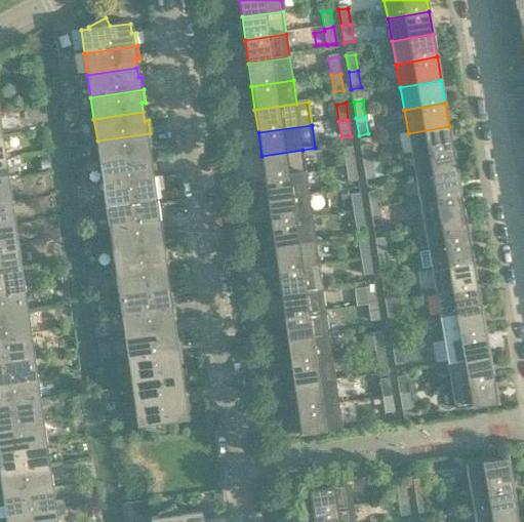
[(449,126),(408,133),(412,156),(453,149),(449,126)]
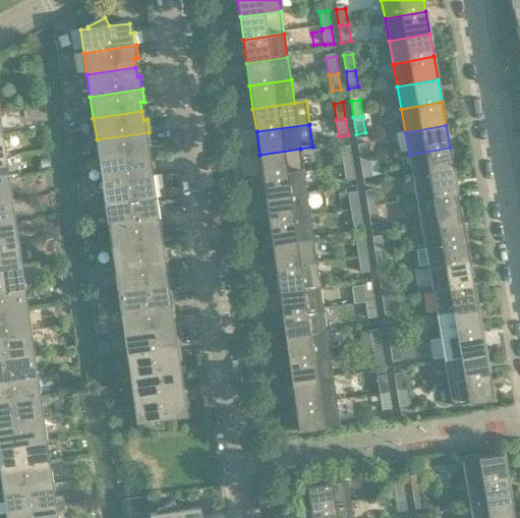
[(149,132),(97,139),(100,162),(148,155),(147,146),(151,146),(149,132)]
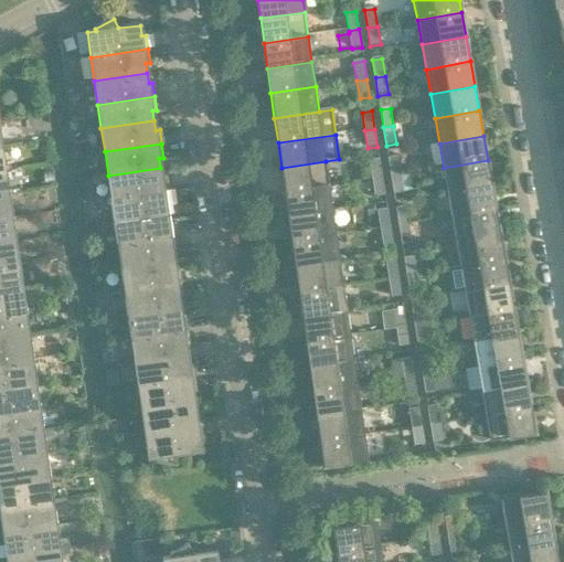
[(398,158),(389,159),(391,177),(401,176),(398,158)]
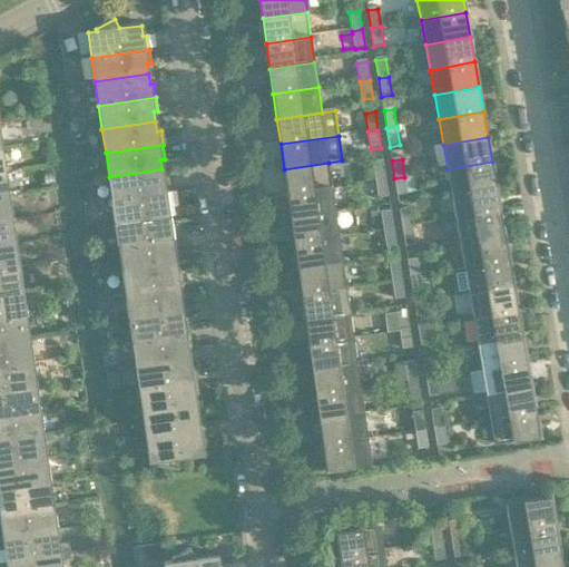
[(383,162),(373,164),(375,182),(385,181),(383,162)]
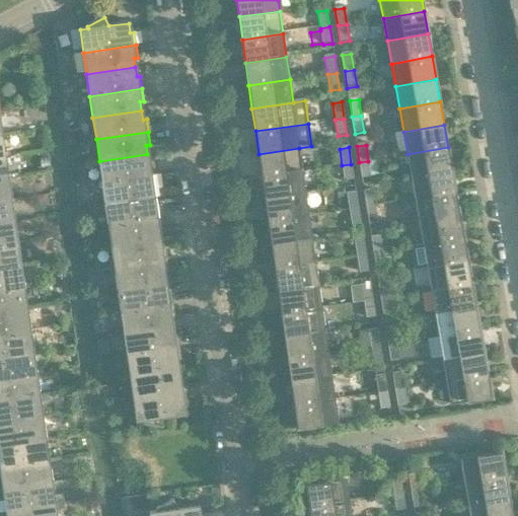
[(448,147),(408,154),(412,177),(452,170),(448,147)]
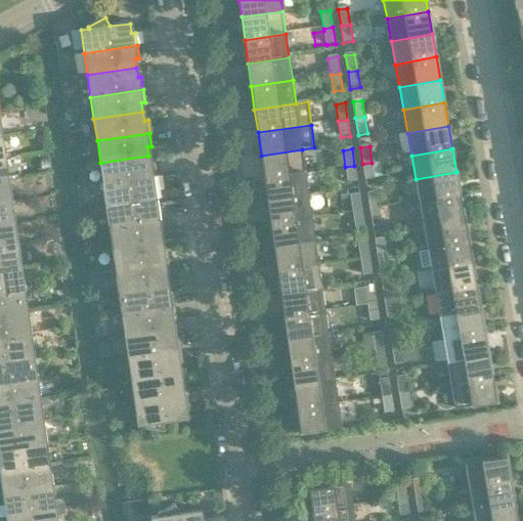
[(306,173),(302,149),(261,156),(264,178),(306,173)]
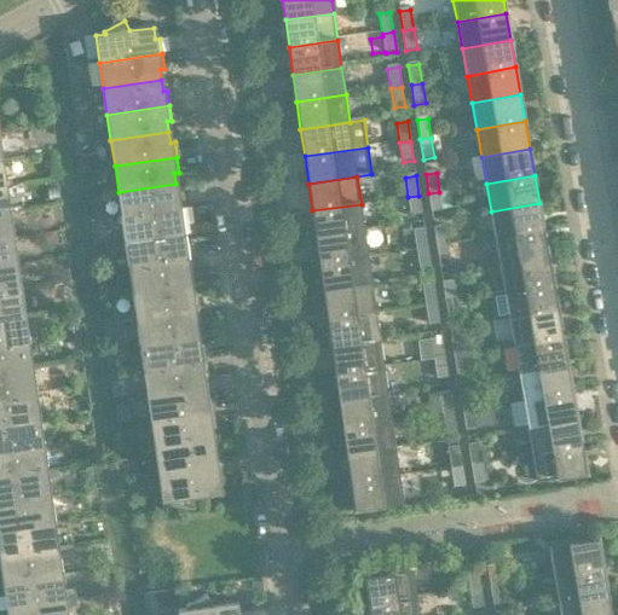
[(175,184),(119,192),(122,218),(184,209),(183,193),(178,195),(175,184)]
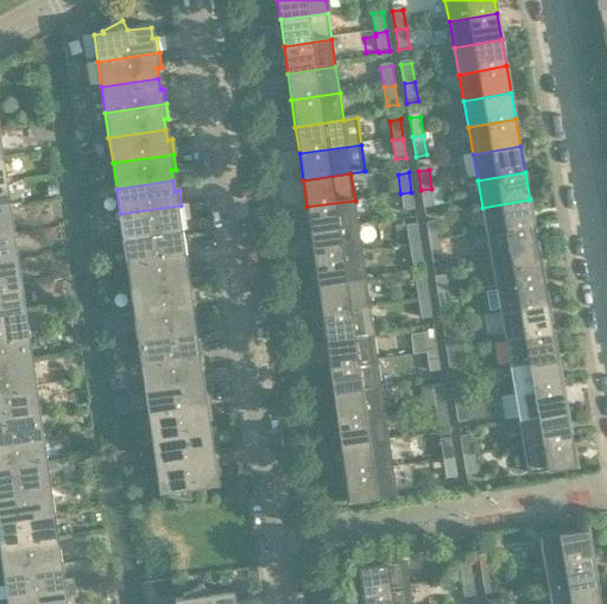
[(8,185),(0,185),(0,211),(12,210),(8,185)]
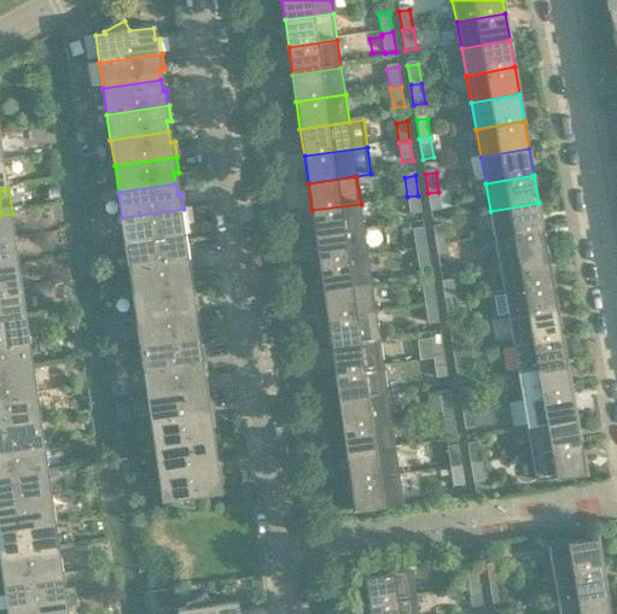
[(438,192),(428,193),(431,214),(442,211),(438,192)]
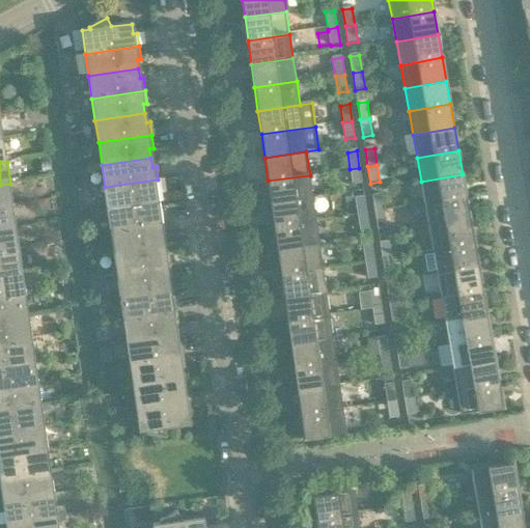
[(359,168),(350,169),(353,186),(362,185),(359,168)]
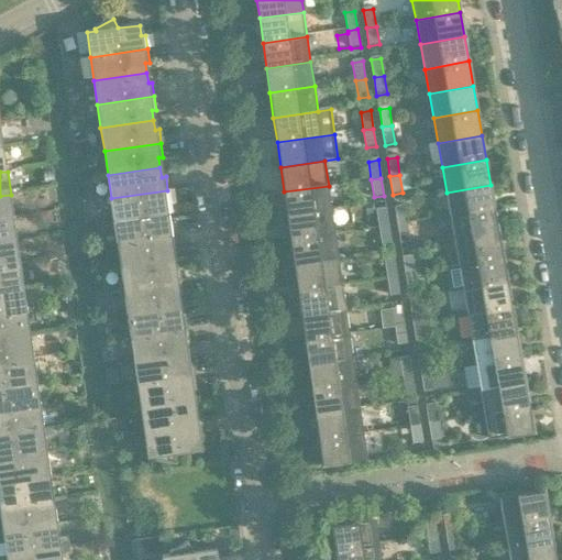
[(491,185),(447,193),(450,217),(495,209),(491,185)]
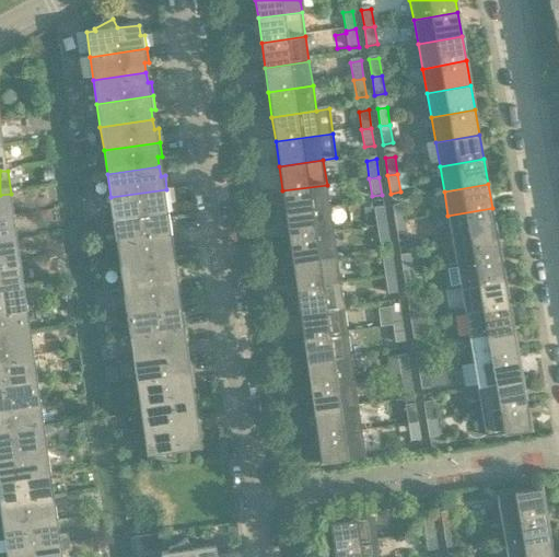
[(327,185),(282,190),(286,216),(330,209),(327,185)]
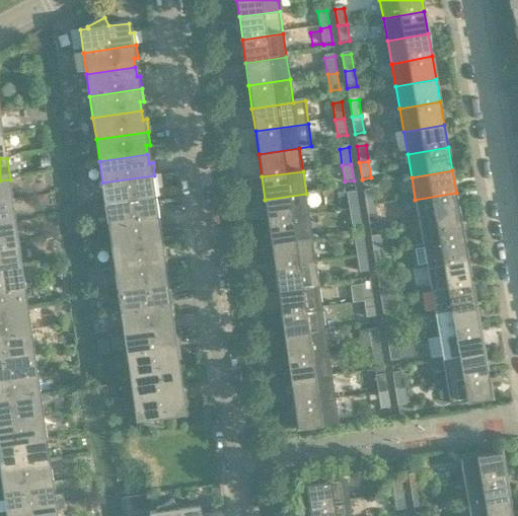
[(154,175),(102,182),(105,205),(154,198),(152,189),(156,188),(154,175)]
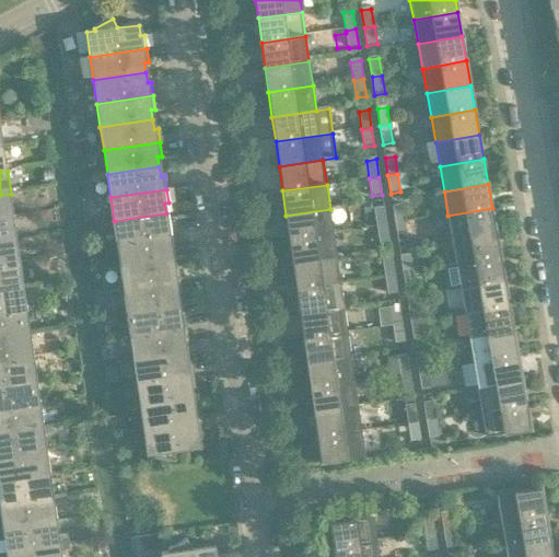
[(11,194),(0,195),(0,219),(14,218),(11,194)]
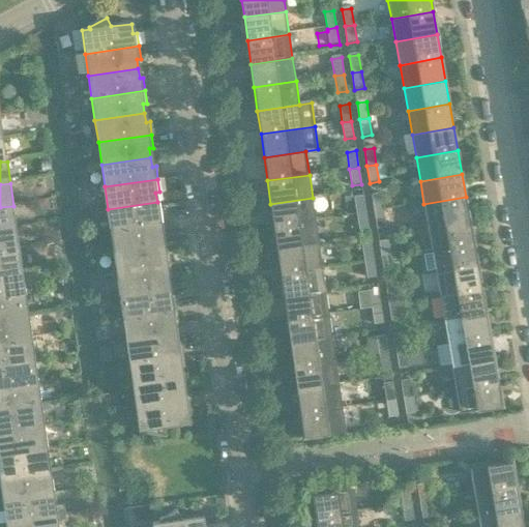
[(372,196),(374,213),(383,211),(381,195),(372,196)]
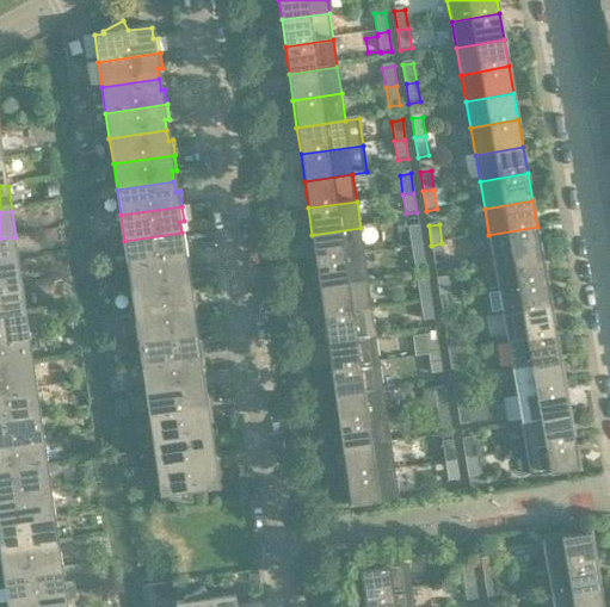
[(408,229),(411,248),(423,247),(419,227),(408,229)]
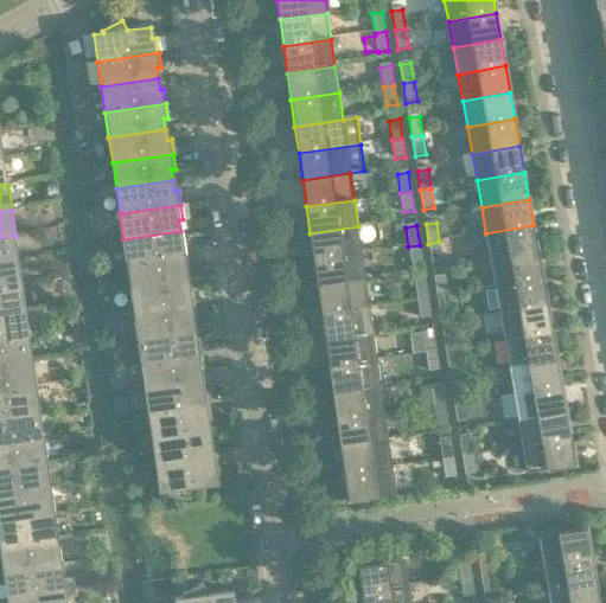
[(534,225),(485,233),(491,262),(538,254),(534,225)]
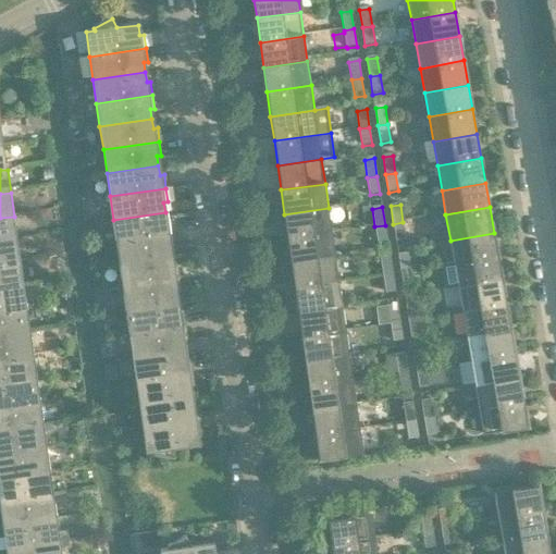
[(329,208),(284,214),(288,238),(332,233),(329,208)]
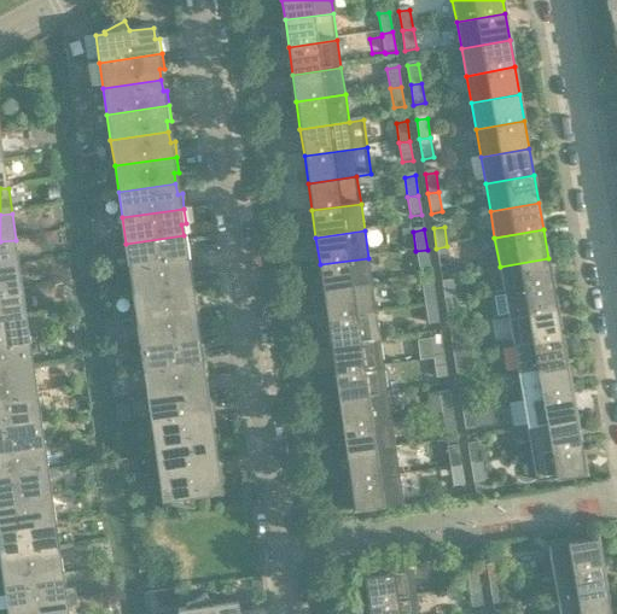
[(184,235),(126,244),(129,269),(192,261),(190,245),(185,245),(184,235)]
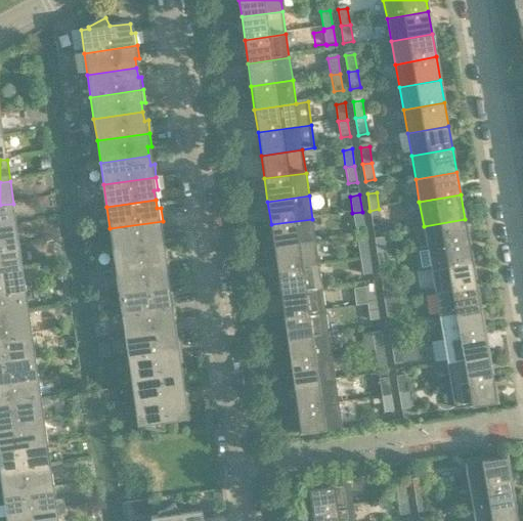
[(13,204),(0,205),(0,227),(16,225),(13,204)]
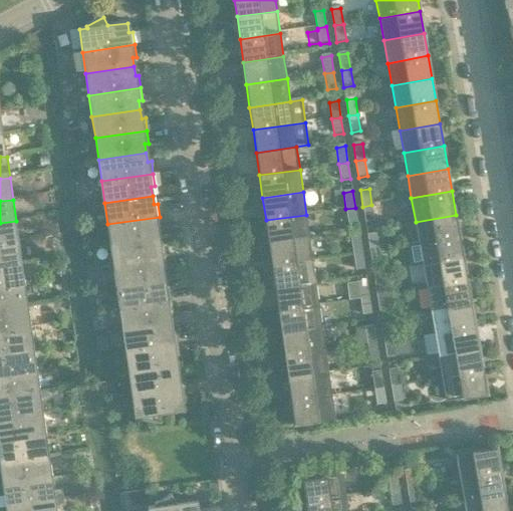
[(371,205),(362,207),(365,223),(374,221),(371,205)]
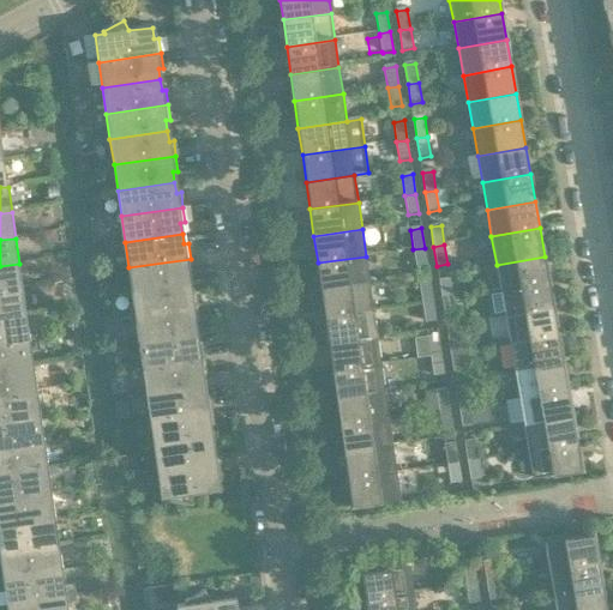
[(425,248),(413,249),(416,269),(427,267),(425,248)]
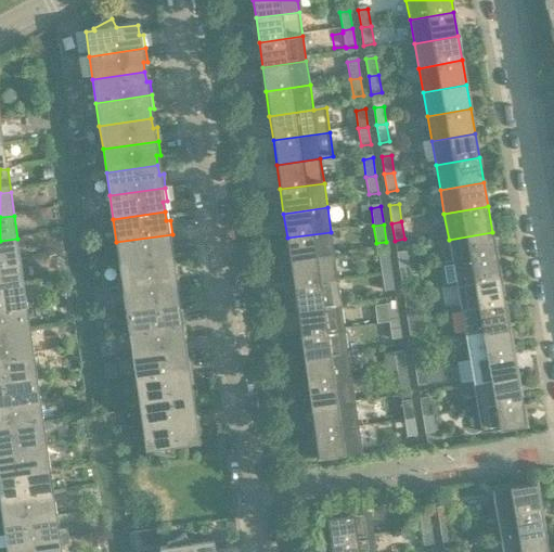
[(331,232),(287,238),(291,264),(334,257),(331,232)]
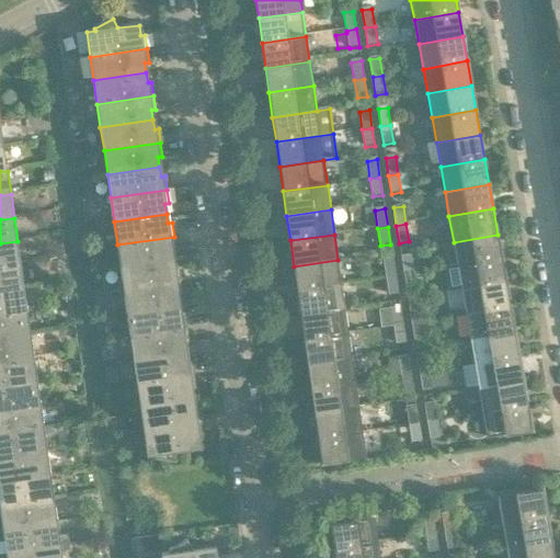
[(498,235),(454,242),(457,266),(502,259),(498,235)]
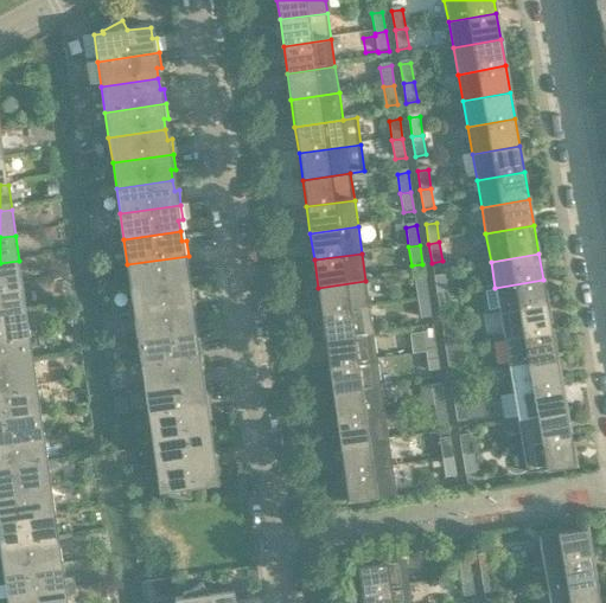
[(189,256),(127,264),(131,290),(187,282),(185,271),(190,270),(189,256)]
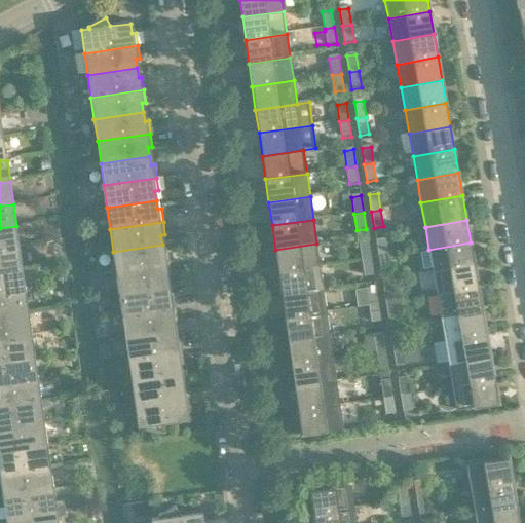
[(16,226),(0,228),(0,251),(20,248),(16,226)]
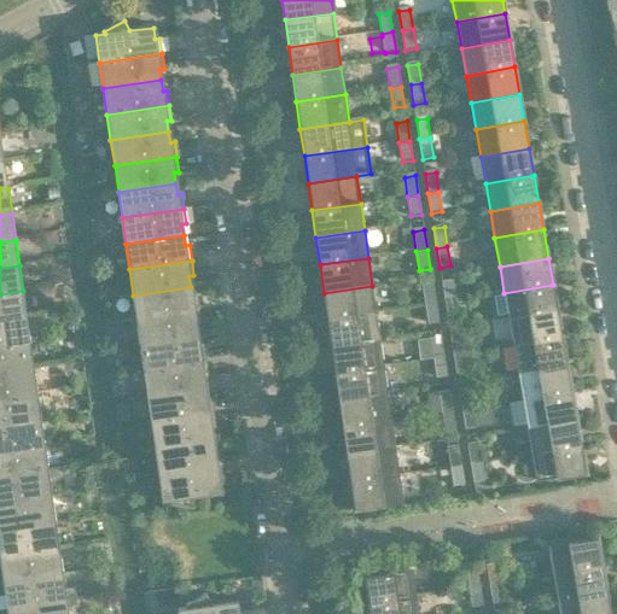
[(442,284),(446,303),(457,302),(453,282),(442,284)]
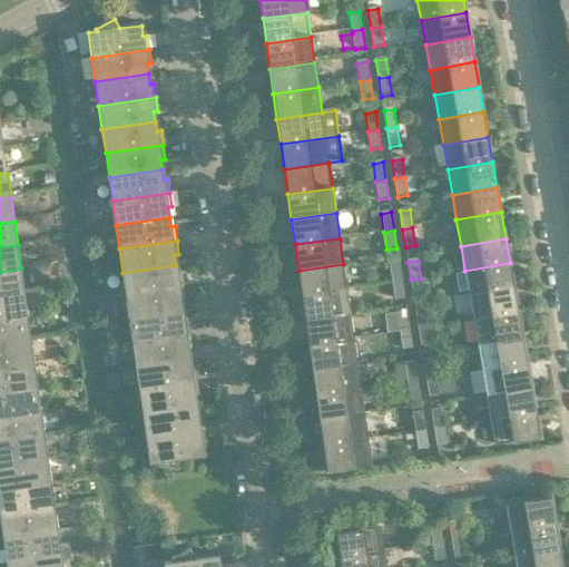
[(399,263),(389,265),(392,283),(402,281),(399,263)]
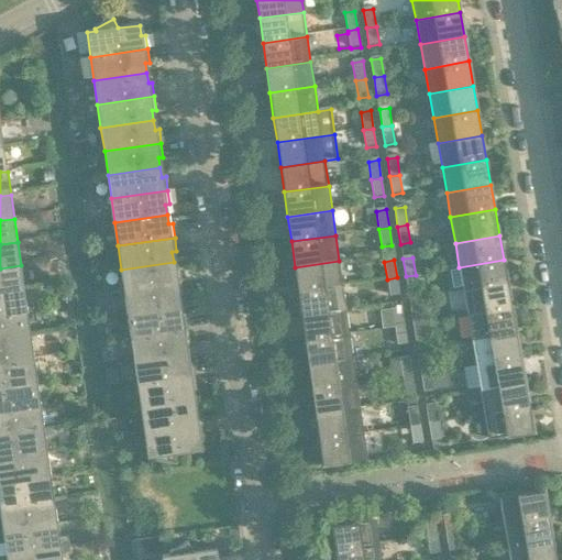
[(504,260),(459,267),(463,292),(508,284),(504,260)]
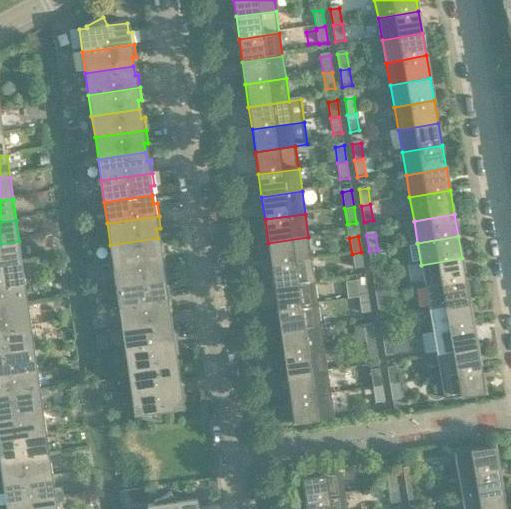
[(308,237),(268,243),(271,265),(312,260),(308,237)]
